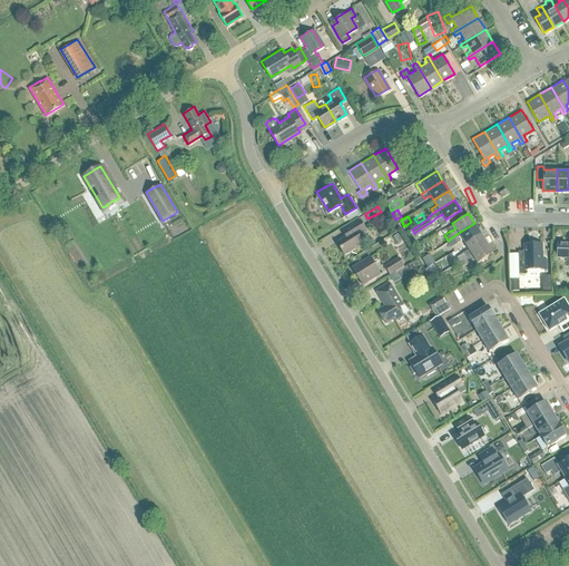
[(345,235),(336,241),(343,253),(362,242),(357,234),(365,228),(359,217),(342,228),(345,235)]
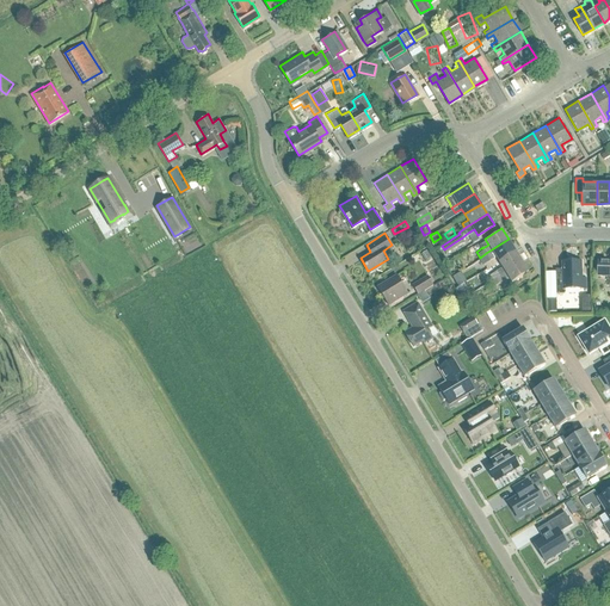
[(495,254),(498,259),(515,249),(509,239),(486,253),(488,258),(495,254)]
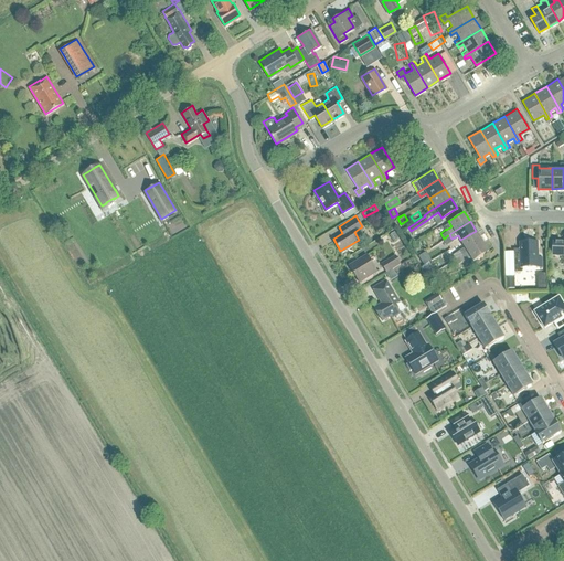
[(458,249),(460,253),(461,253),(481,240),(476,231),(460,240),(464,245),(458,249)]
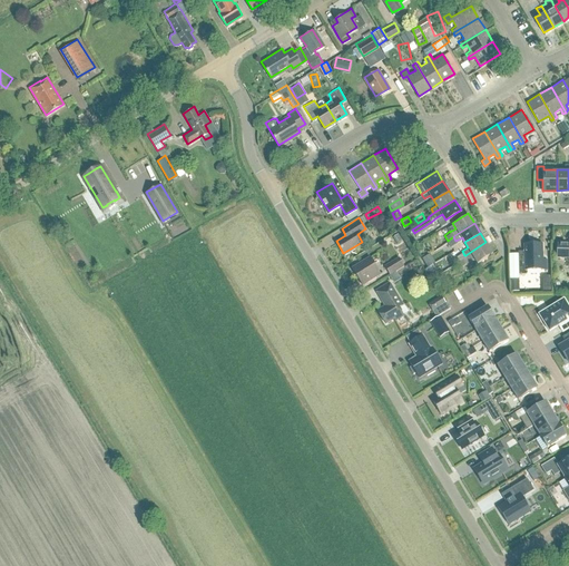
[(568,236),(568,237),(568,242),(557,241),(557,256),(568,256),(568,260),(568,259),(568,236)]
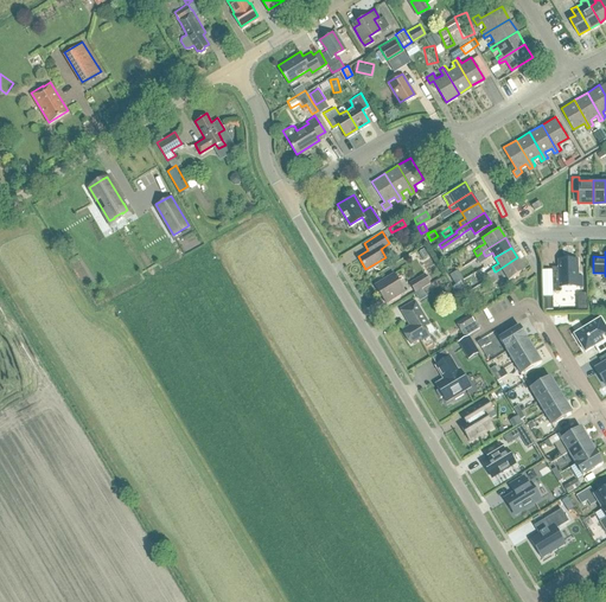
[(559,264),(550,264),(552,289),(560,289),(560,285),(581,285),(581,273),(576,274),(575,256),(559,257),(559,264)]
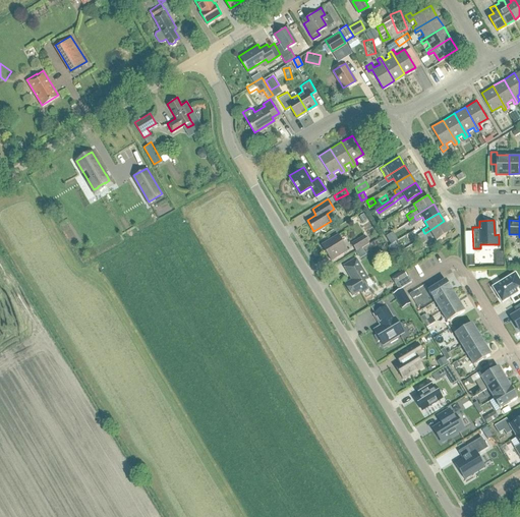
[(432,234),(436,239),(450,230),(444,221),(425,233),(424,233),(417,238),(419,242),(427,237),(432,234)]
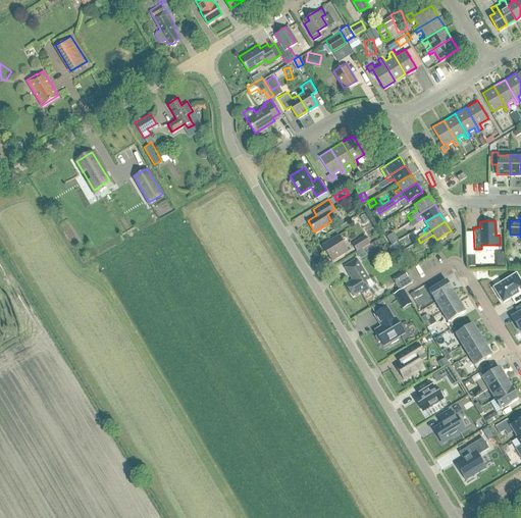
[(379,230),(370,235),(373,241),(382,237),(379,230)]
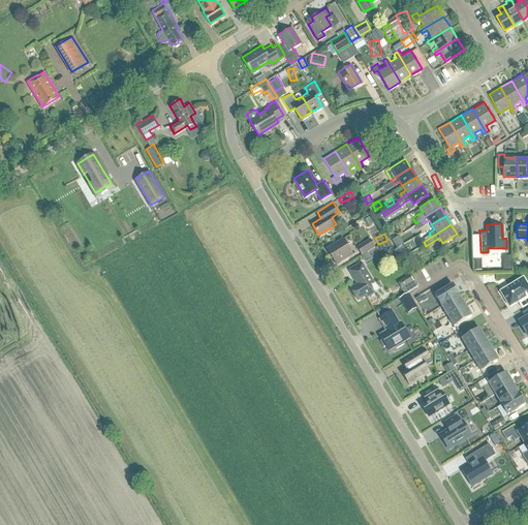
[(336,263),(352,252),(342,237),(325,246),(336,263)]
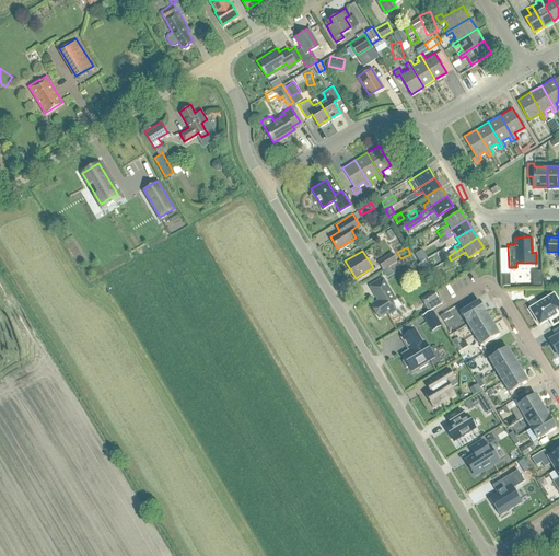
[(391,251),(376,259),(382,267),(396,259),(391,251)]
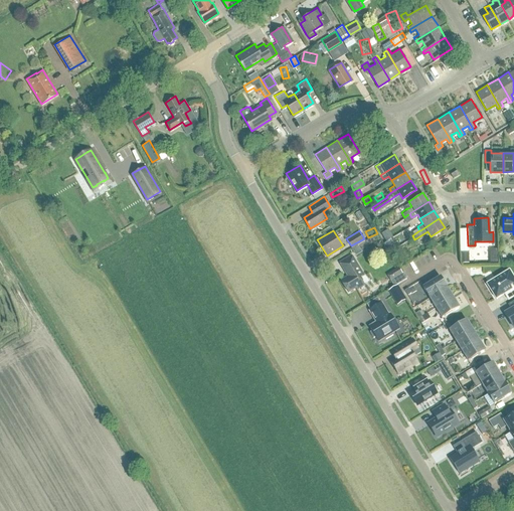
[(339,261),(347,274),(340,279),(347,290),(355,286),(356,287),(363,283),(359,276),(363,274),(351,253),(339,261)]
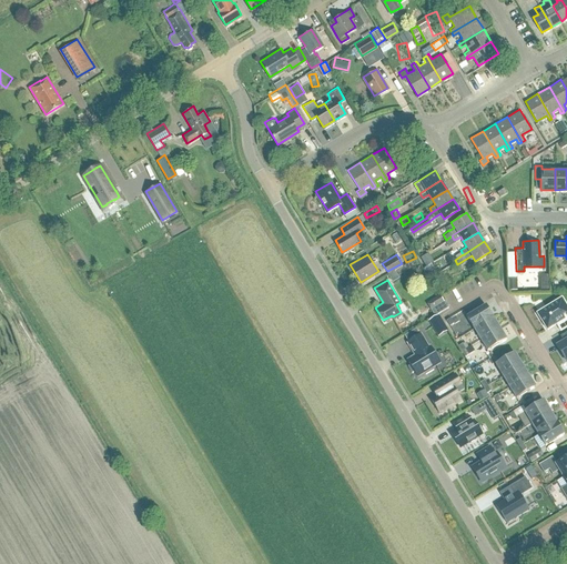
[(436,303),(429,308),(434,313),(447,304),(444,299),(443,299),(439,292),(433,296),(436,303)]
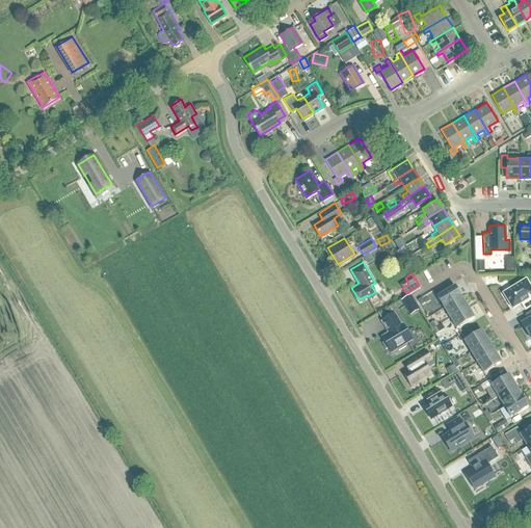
[(530,286),(525,276),(502,291),(511,307),(530,295),(530,294),(530,286)]
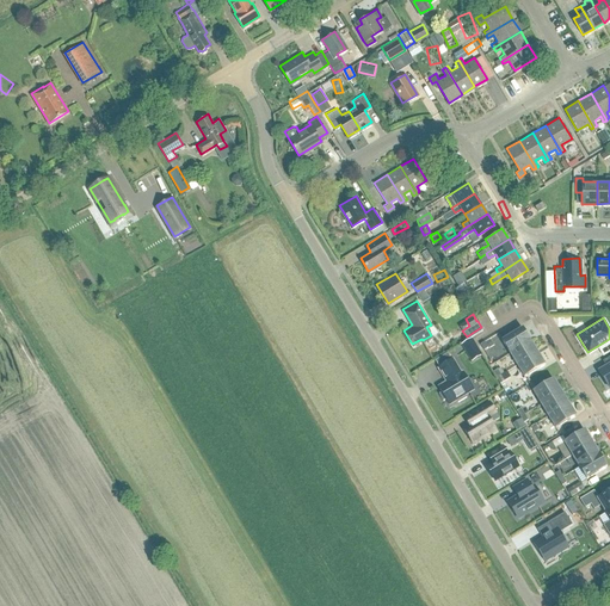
[(501,338),(509,351),(529,338),(522,326),(501,338)]
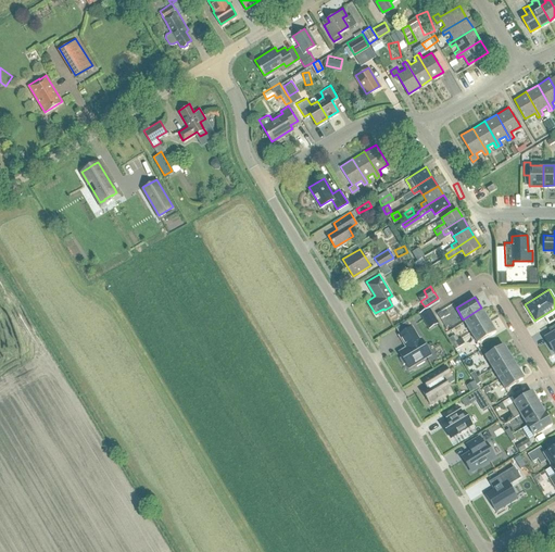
[(428,305),(419,312),(423,317),(432,312),(429,308),(428,305)]
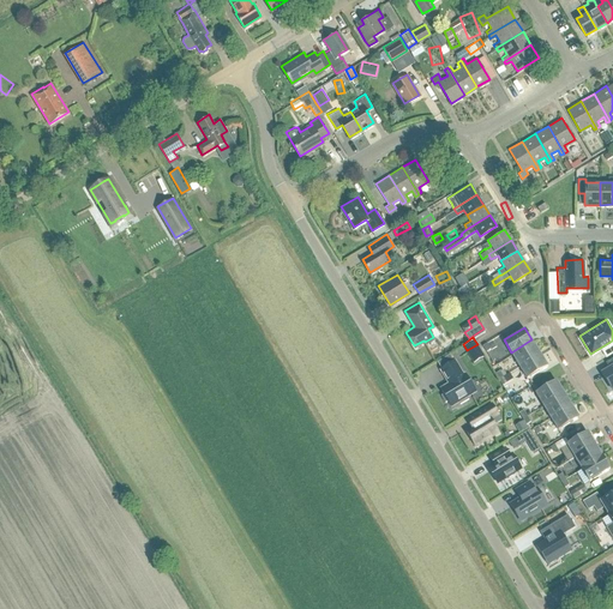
[(511,353),(518,365),(539,351),(532,339),(511,353)]
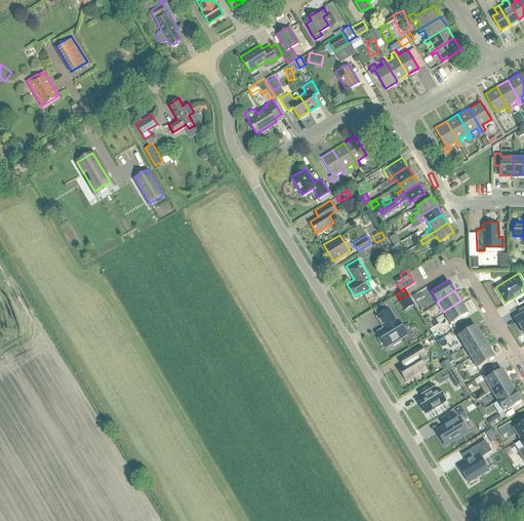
[(460,301),(443,312),(449,322),(468,311),(460,301)]
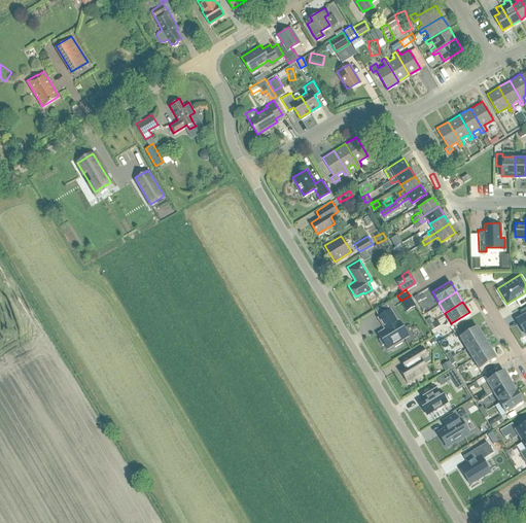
[(516,319),(524,332),(525,330),(525,304),(519,309),(519,310),(520,309),(521,312),(522,312),(524,314),(516,319)]
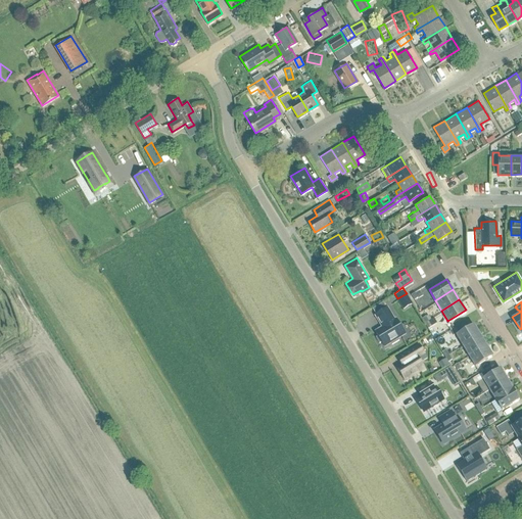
[(381,321),(383,324),(374,329),(377,334),(375,335),(378,341),(380,339),(383,344),(389,340),(391,342),(398,338),(397,335),(405,331),(395,317),(393,318),(386,305),(375,313),(380,322),(381,321)]
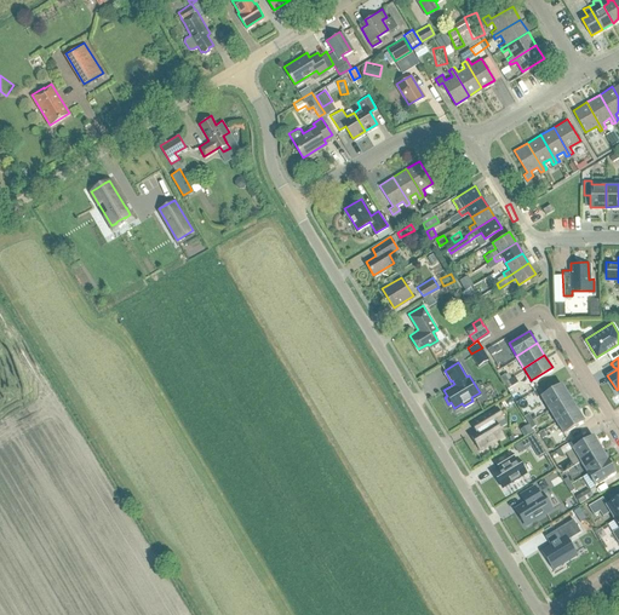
[(540,395),(548,407),(568,395),(561,383),(540,395)]
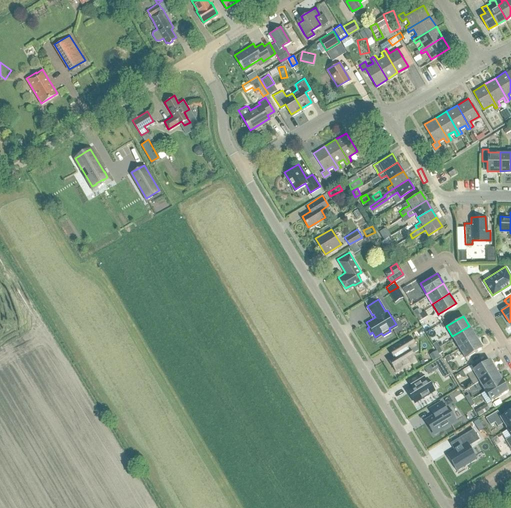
[(452,336),(458,346),(475,336),(469,326),(452,336)]
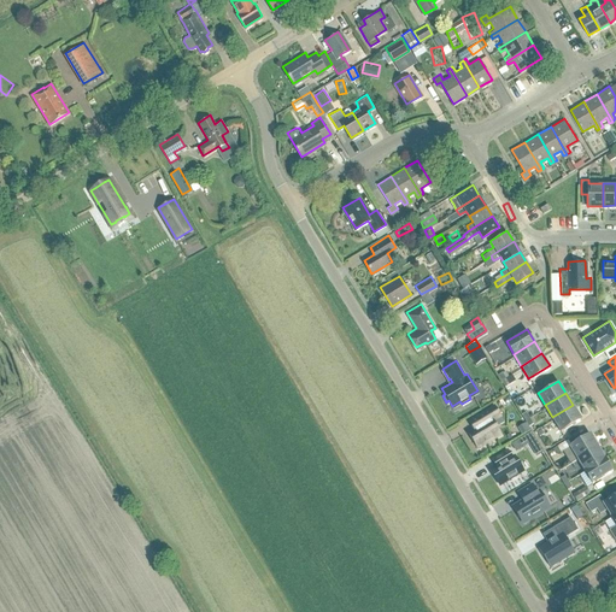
[(541,402),(534,405),(540,418),(547,416),(541,402)]
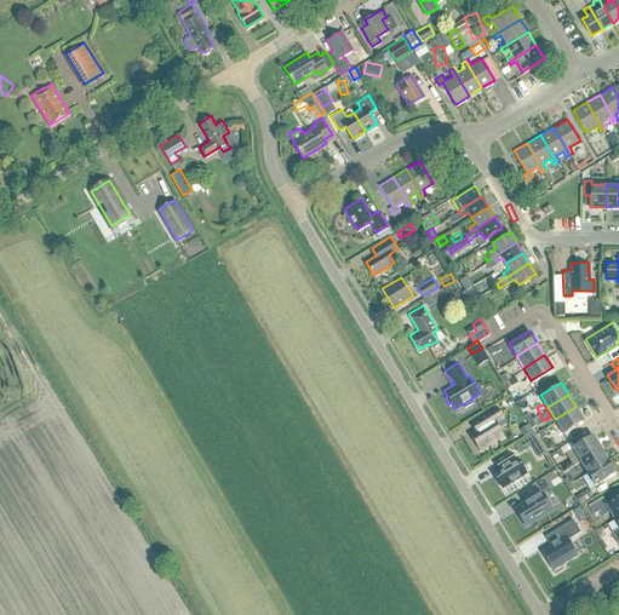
[(471,421),(476,430),(470,434),(479,448),(502,435),(497,427),(505,421),(497,406),(471,421)]
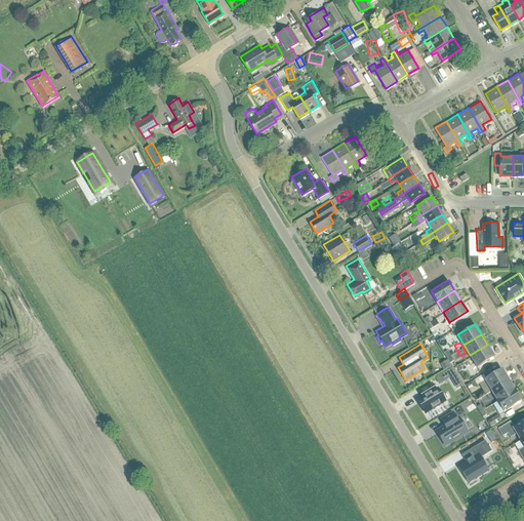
[(487,345),(470,355),(476,366),(494,355),(487,345)]
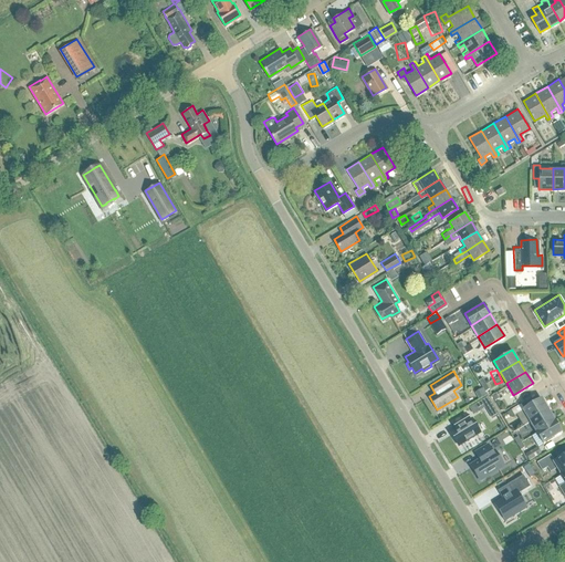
[(522,408),(529,419),(547,408),(541,396),(524,407),(520,401),(510,407),(513,413),(522,408)]
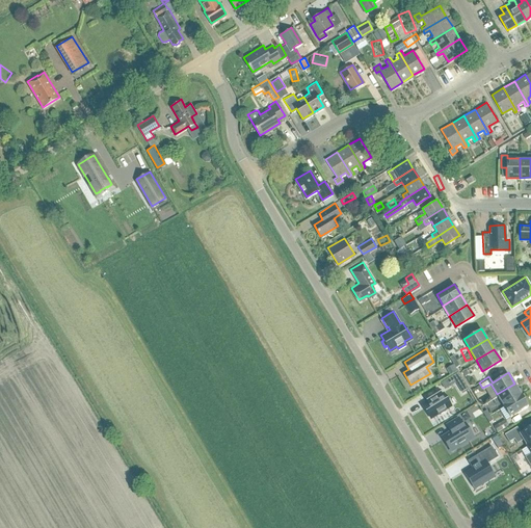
[(452,373),(441,380),(444,387),(455,379),(452,373)]
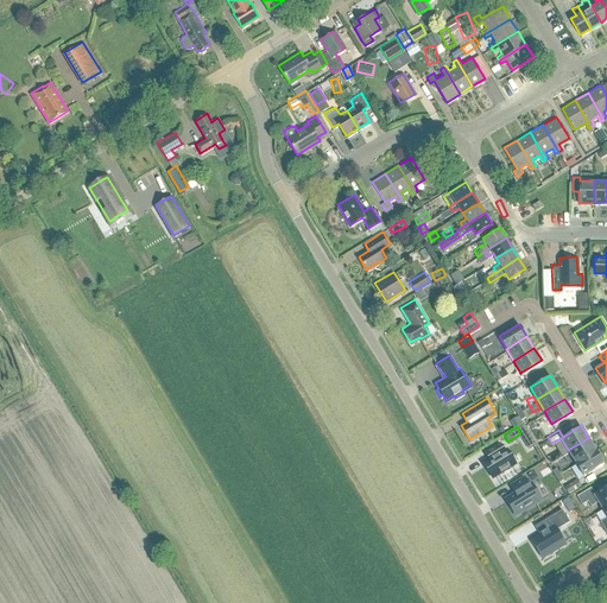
[(568,450),(575,462),(595,450),(588,438),(568,450)]
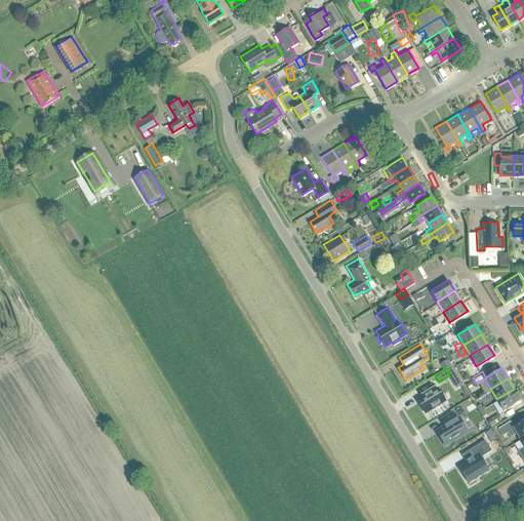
[(421,396),(416,399),(425,411),(444,399),(437,387),(435,388),(431,382),(418,389),(421,396)]
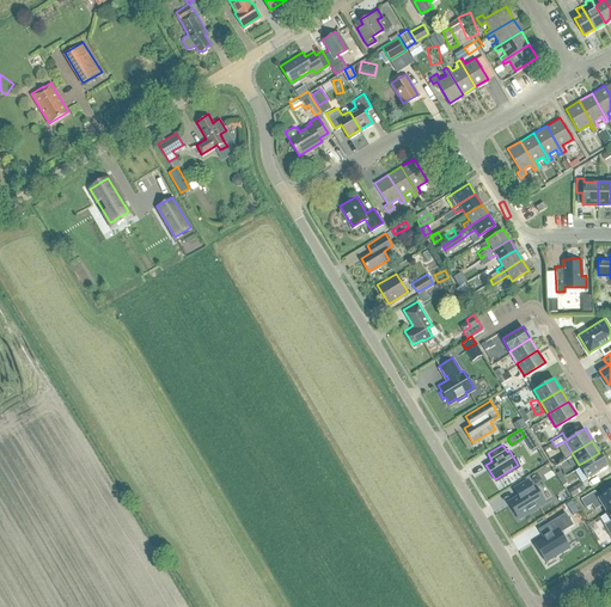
[(579,465),(574,468),(581,480),(586,477),(608,465),(599,453),(579,465)]
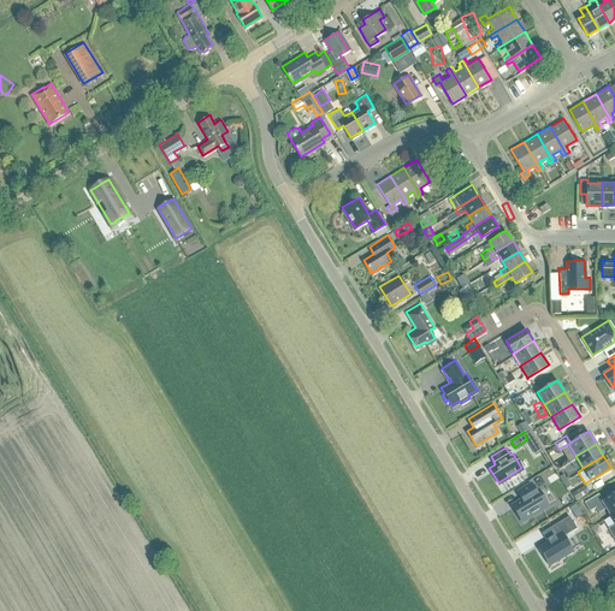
[(521,498),(512,504),(521,518),(547,503),(538,488),(536,490),(531,481),(516,491),(521,498)]
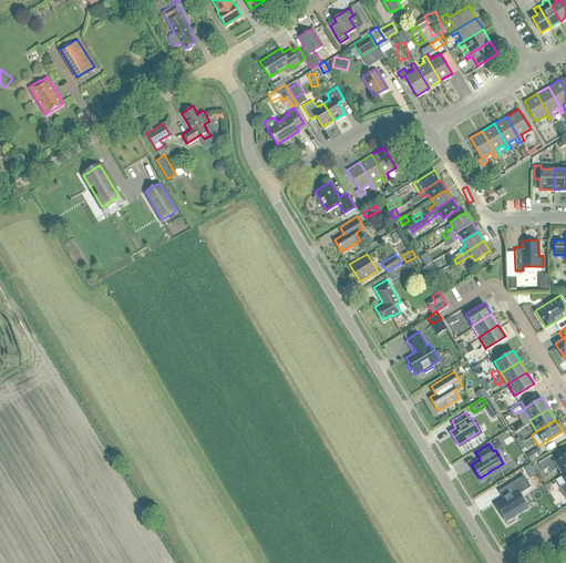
[(556,466),(561,473),(565,469),(565,452),(555,460),(551,453),(537,461),(542,469),(547,466),(549,470),(556,466)]
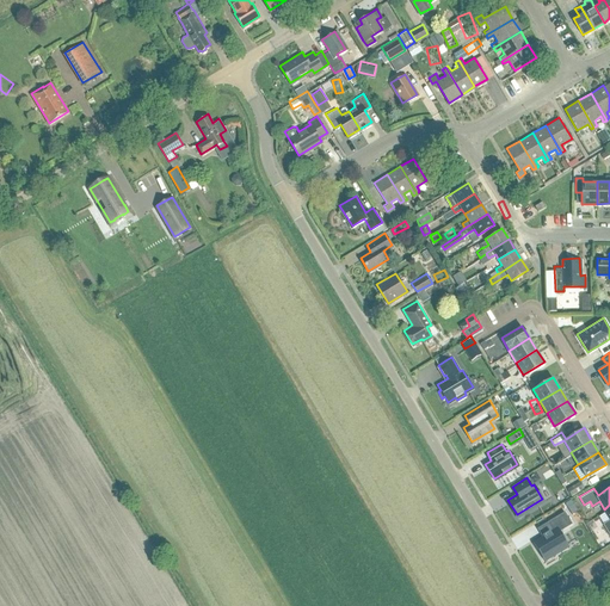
[(541,535),(533,540),(541,554),(549,549),(552,552),(567,543),(559,530),(571,521),(564,509),(547,520),(552,529),(541,535)]
